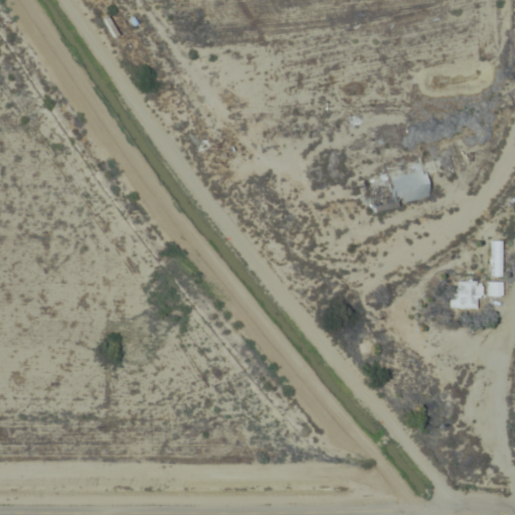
[(451,167),(447,155),(423,162),(427,174),(451,167)]
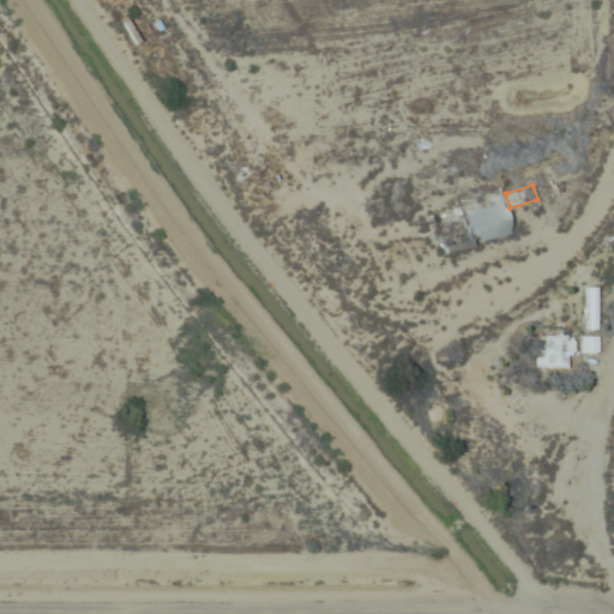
[(467,242),(511,234),(506,203),(462,211),(467,242)]
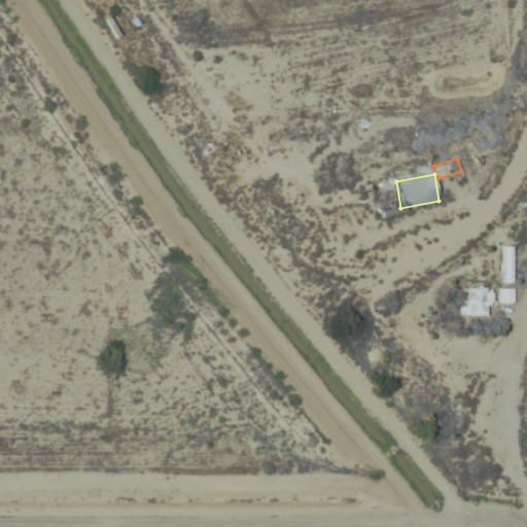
[(512,245),(502,245),(502,282),(512,282),(512,245)]
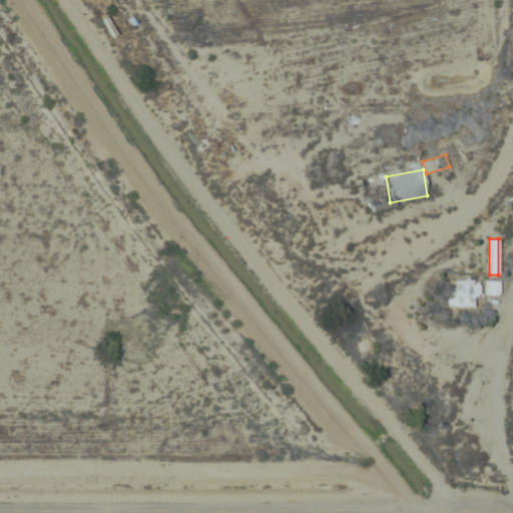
[(473,306),(473,294),(479,294),(479,279),(454,279),(454,297),(448,297),(448,306),(473,306)]
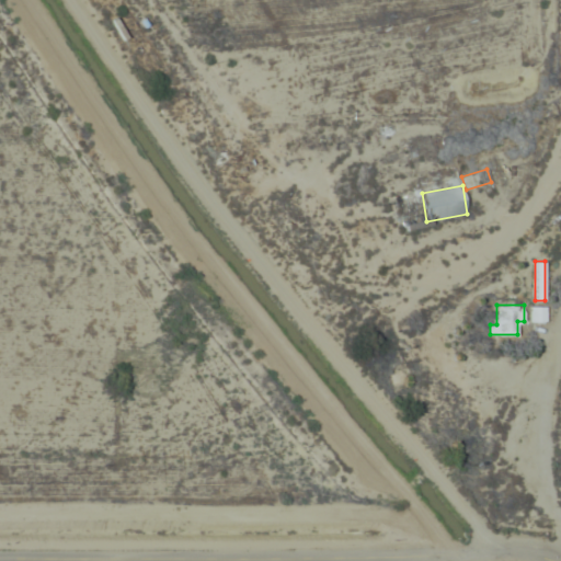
[(529,321),(545,321),(545,307),(529,307),(529,321)]
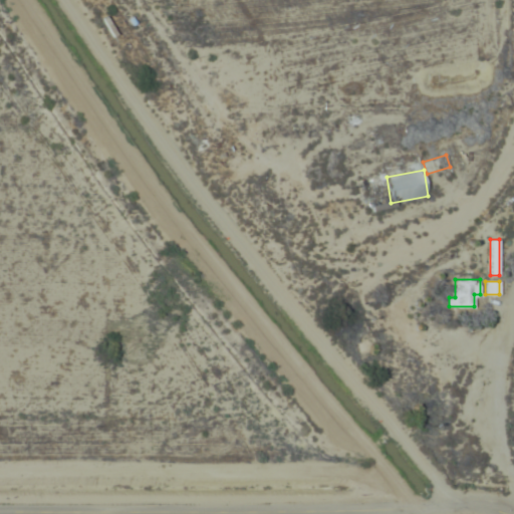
All buildings are outlined.
